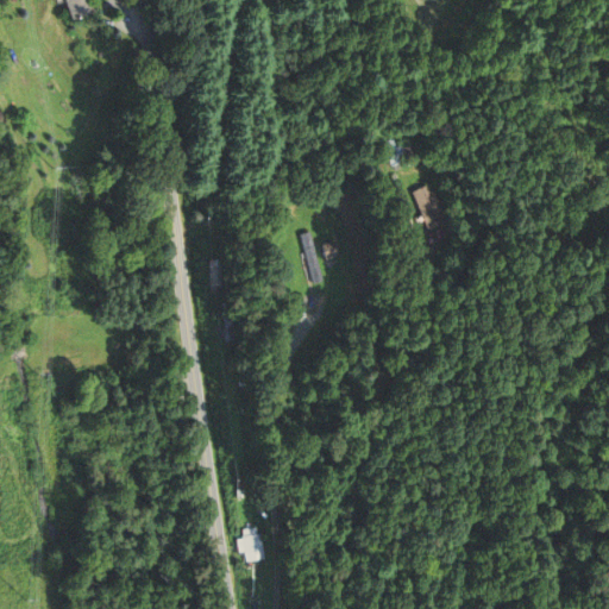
[(63,0),(69,19),(92,13),(88,0),(63,0)]
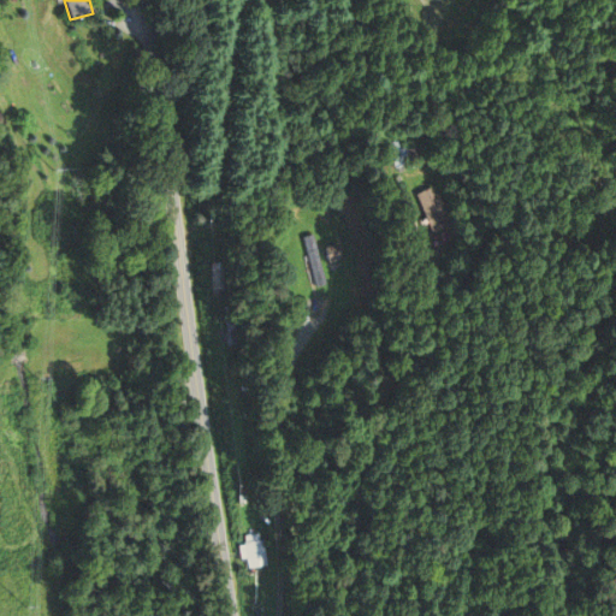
[(409,196),(427,231),(445,223),(427,187),(409,196)]
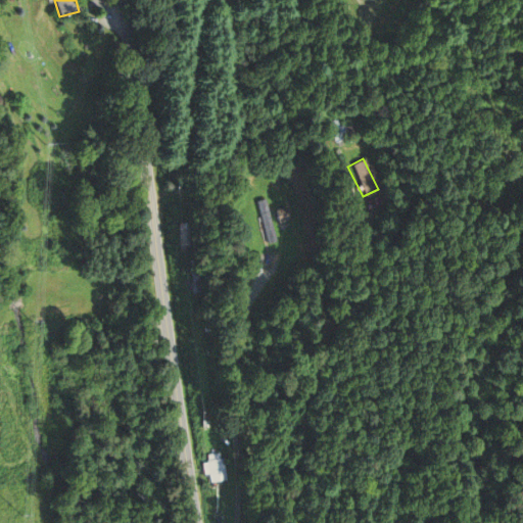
[(257,200),(262,243),(270,242),(267,200),(257,200)]
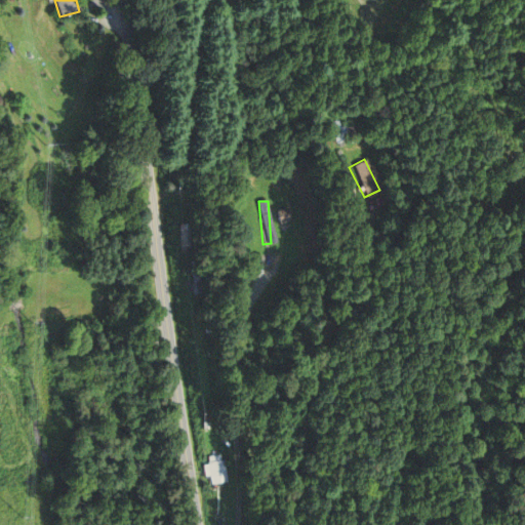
[(177,247),(189,247),(189,224),(177,224),(177,247)]
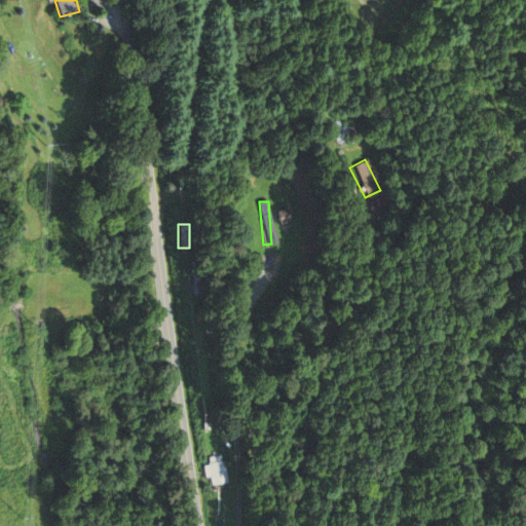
[(225,485),(222,457),(203,459),(207,487),(225,485)]
